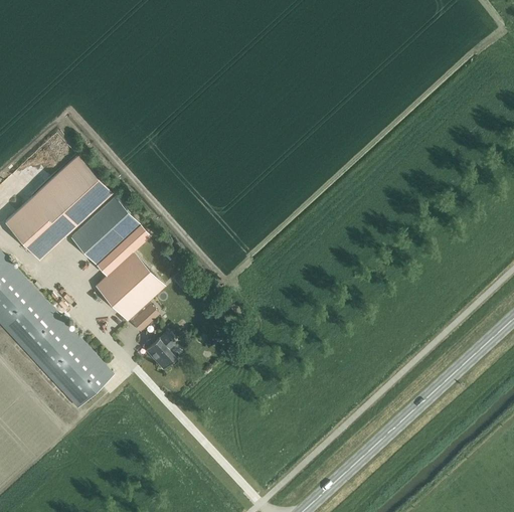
[(75,158),(3,223),(38,261),(110,195),(75,158)]
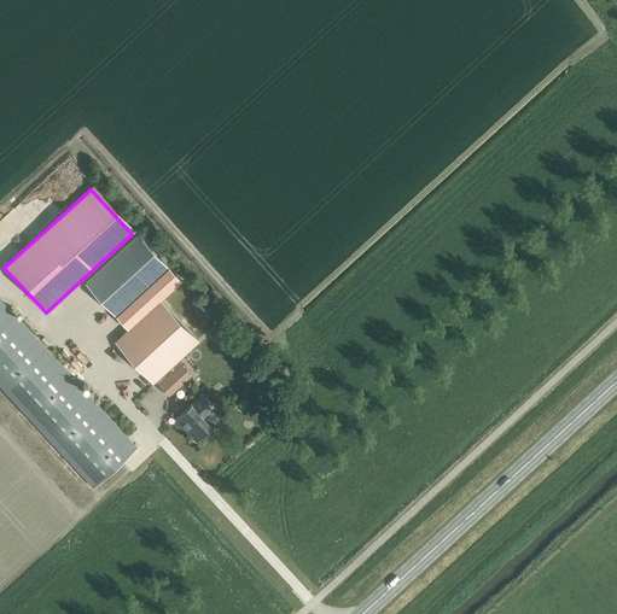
[(137,238),(85,286),(127,332),(158,303),(180,284),(137,238)]
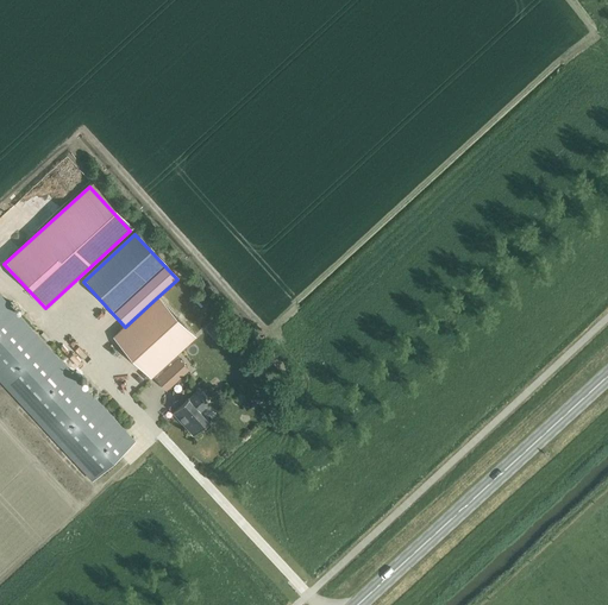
[(125,327),(112,339),(150,379),(158,371),(171,385),(186,371),(174,358),(193,339),(185,329),(156,298),(125,327)]
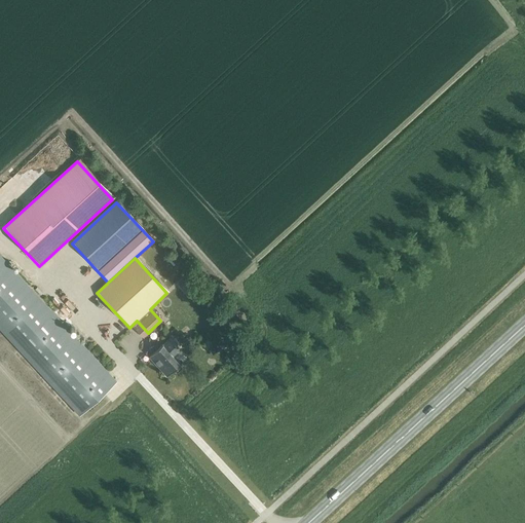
[(0,332),(79,418),(115,384),(0,259),(0,332)]
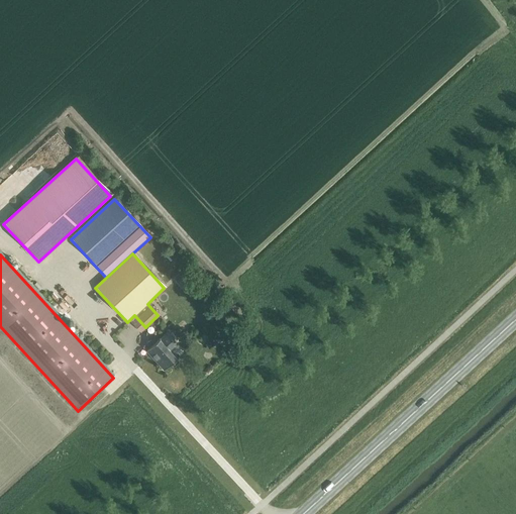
[(177,277),(173,281),(184,293),(189,289),(177,277)]
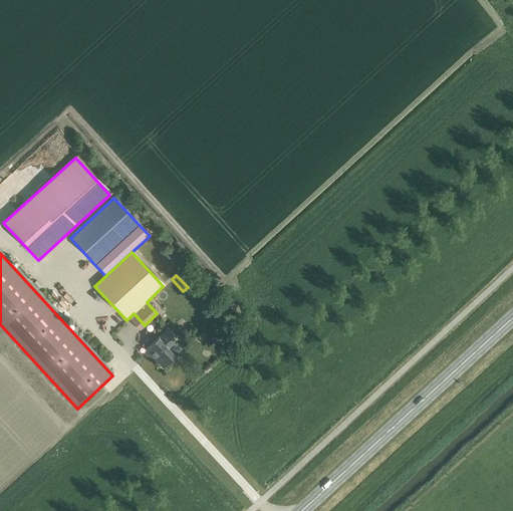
[(177,357),(171,351),(177,345),(165,332),(145,351),(163,370),(169,364),(171,366),(173,366),(177,362),(177,360),(175,358),(177,357)]
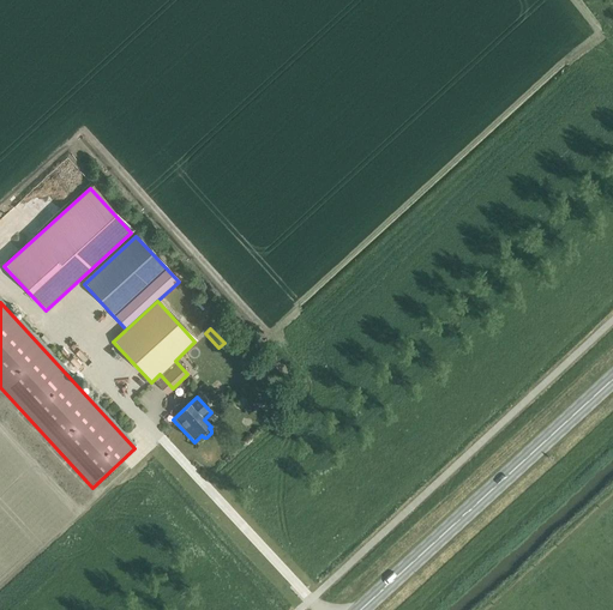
All buildings are outlined.
